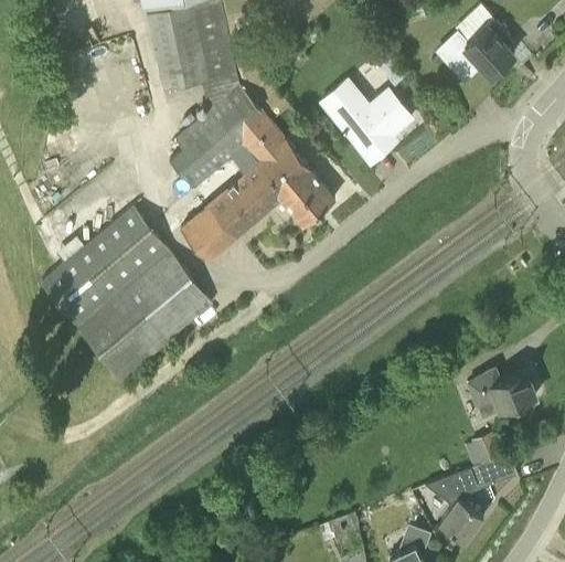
[(240,86),(219,0),(139,0),(142,11),(145,10),(161,91),(201,82),(206,112),(240,86)]
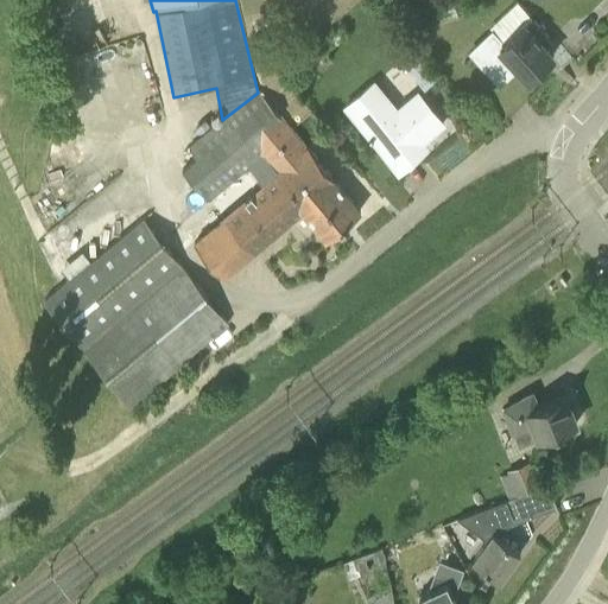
[(562,70),(570,62),(532,20),(505,46),(496,37),(474,58),(500,86),(517,69),(529,82),(531,80),(533,82),(544,71),(542,70),(551,61),(562,70)]
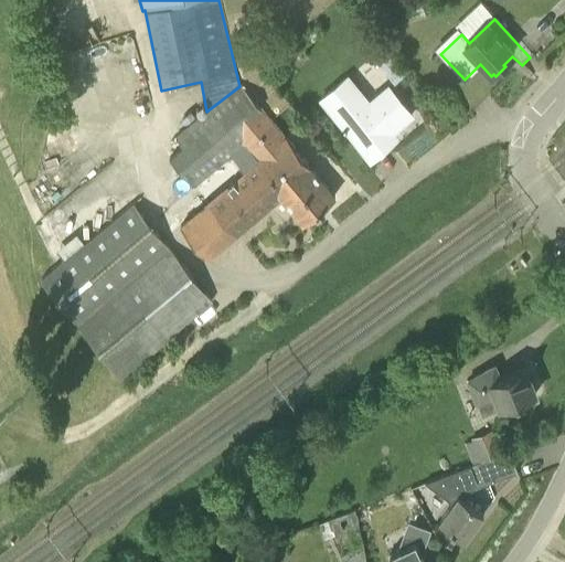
[(369,106),(361,96),(345,78),(319,101),(370,161),(386,147),(382,142),(412,118),(388,89),(369,106)]
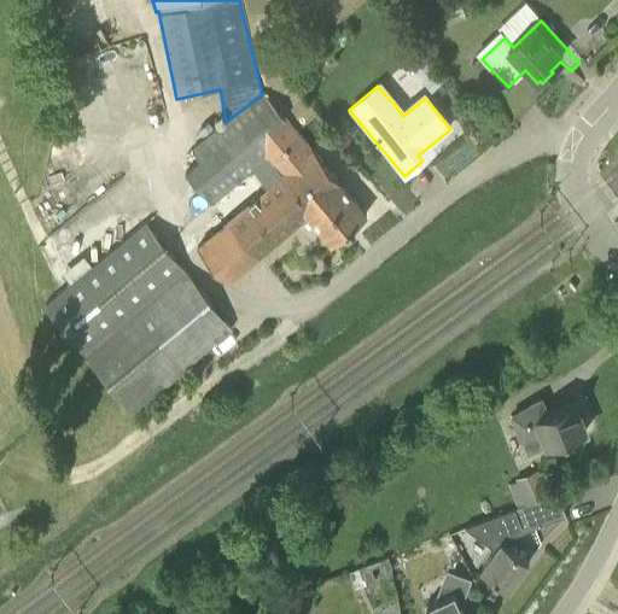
[(344,189),(313,152),(313,153),(263,94),(262,94),(226,122),(190,152),(199,162),(184,175),(213,206),(239,183),(255,200),(198,250),(227,285),(291,232),(308,217),(332,246),(366,217),(344,191),(344,189)]
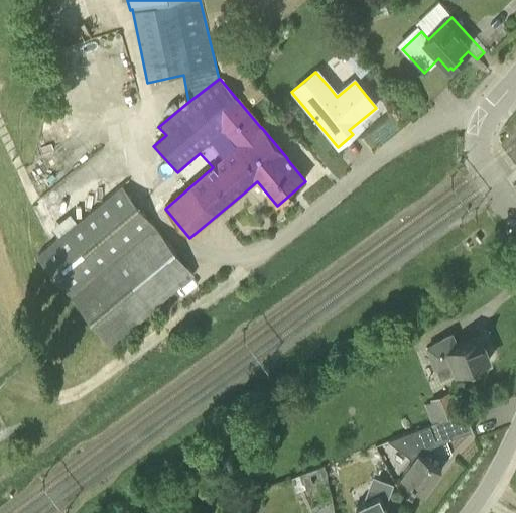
[(412,89),(398,99),(407,106),(415,100),(412,89)]
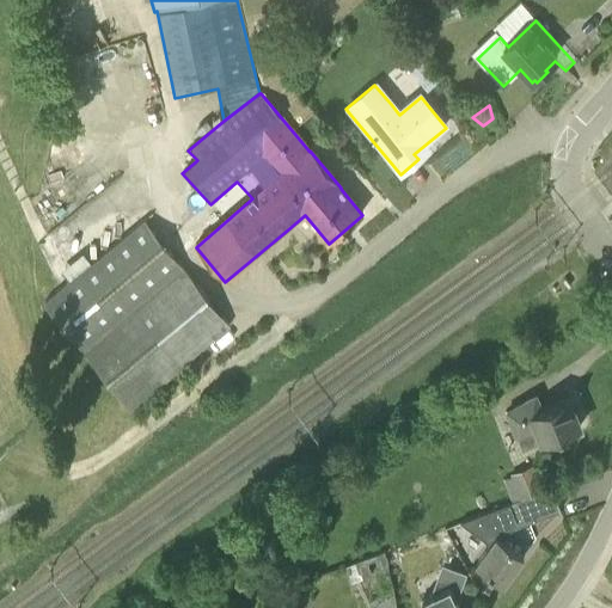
[(129,410),(230,327),(183,271),(145,222),(43,305),(83,354),(129,410)]
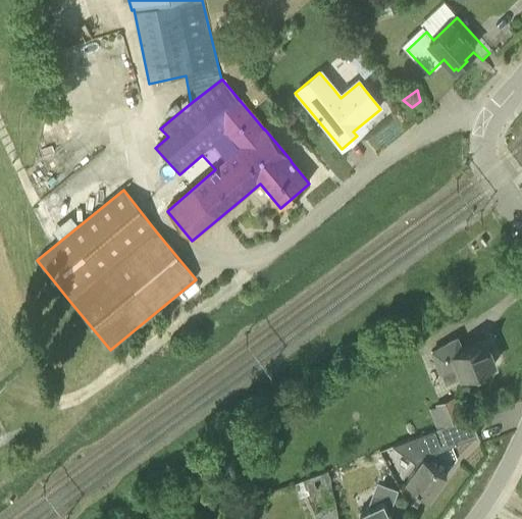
[(462,351),(457,340),(432,353),(446,385),(462,379),(494,366),(485,342),(462,351)]
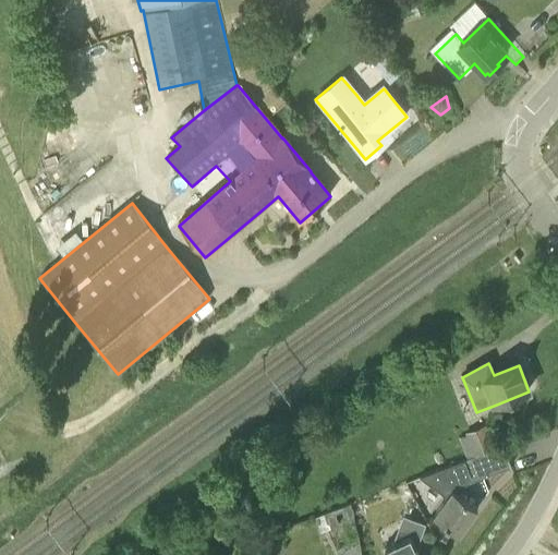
[(485,430),(466,437),(475,458),(494,450),(485,430)]
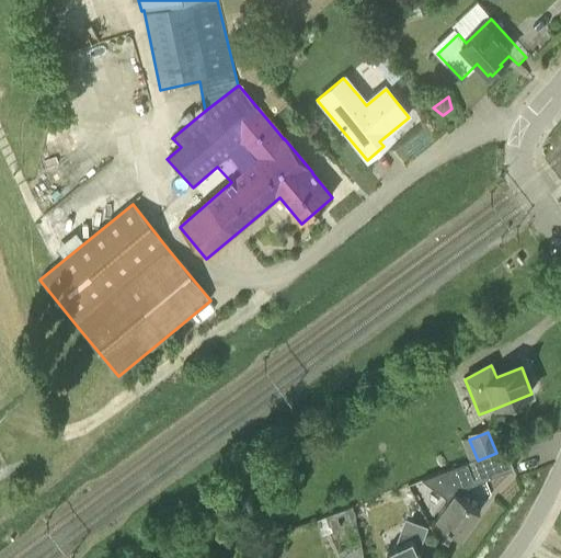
[(436,521),(461,538),(480,513),(460,499),(468,489),(514,471),(505,450),(423,482),(449,502),(436,521)]
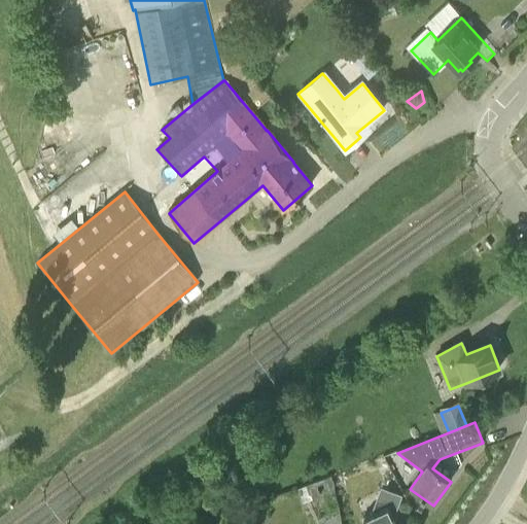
[(334,491),(330,478),(307,487),(297,490),(303,504),(320,497),(316,487),(324,484),(327,493),(334,491)]
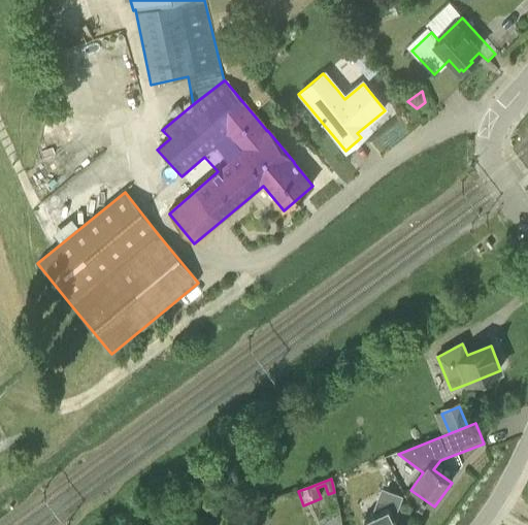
[(393,521),(388,510),(364,520),(366,524),(396,524),(394,521),(393,521)]
